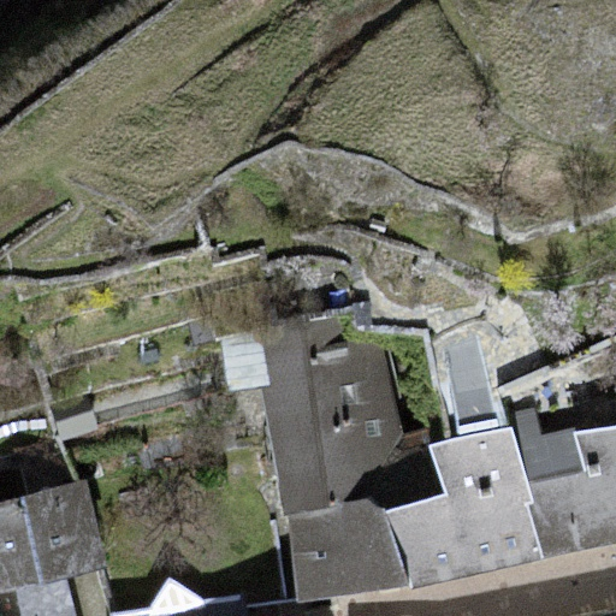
[(338,320),(261,331),(272,385),(260,388),(266,424),(276,473),(283,516),(289,516),(298,600),(413,587),(388,511),(445,496),(427,448),(415,431),(403,434),(381,345),(345,341),(338,320)]
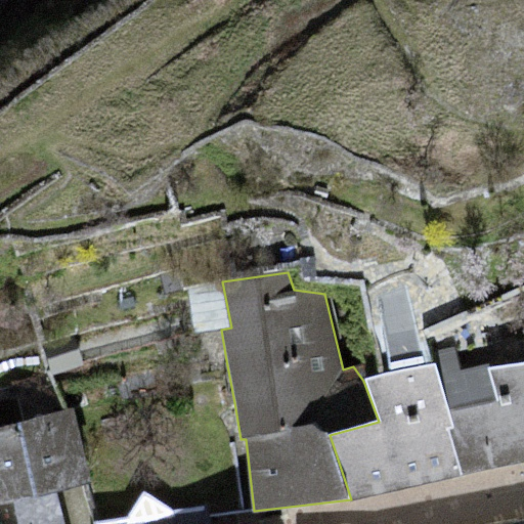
[(446,429),(462,475),(523,463),(523,362),(490,367),(498,401),(449,412),(453,428),(446,429)]
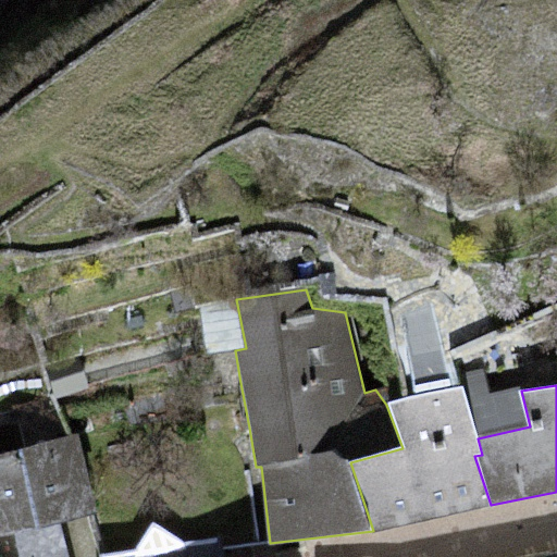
[(350,462),(373,531),(491,505),(474,456),(482,455),(478,438),(462,387),(386,405),(403,448),(350,462)]
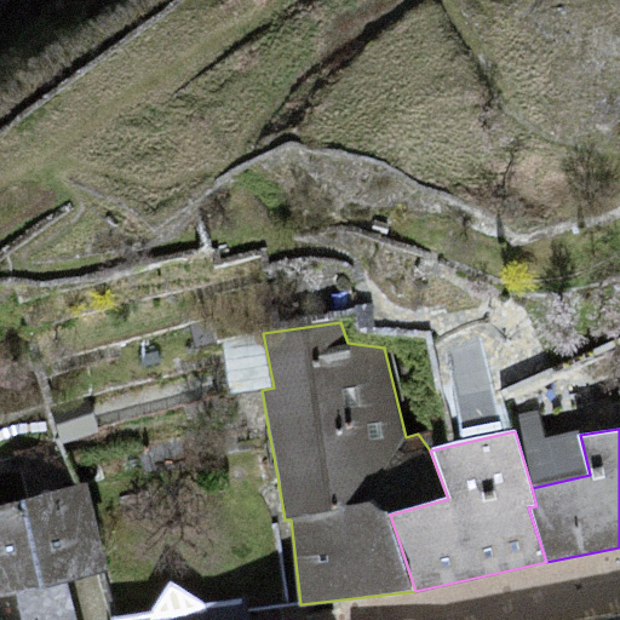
[(0,597),(16,595),(68,584),(105,573),(84,486),(0,505),(0,597)]
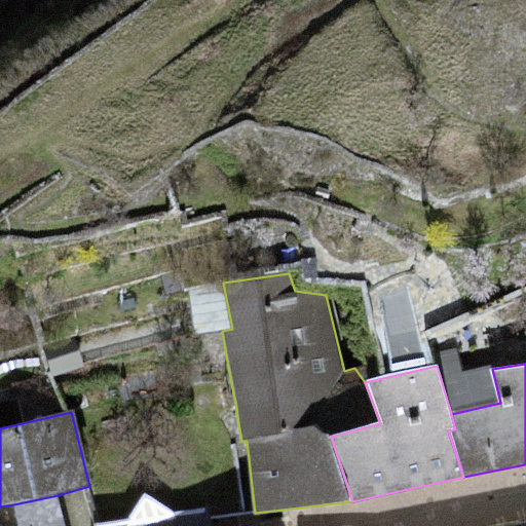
[(95,525),(211,525),(210,518),(207,509),(176,515),(145,493),(127,518),(95,525)]
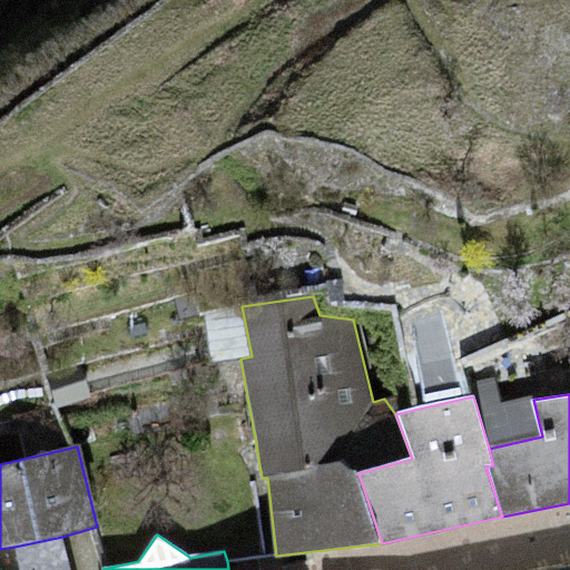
[(70,569),(62,537),(15,547),(19,569),(70,569)]
